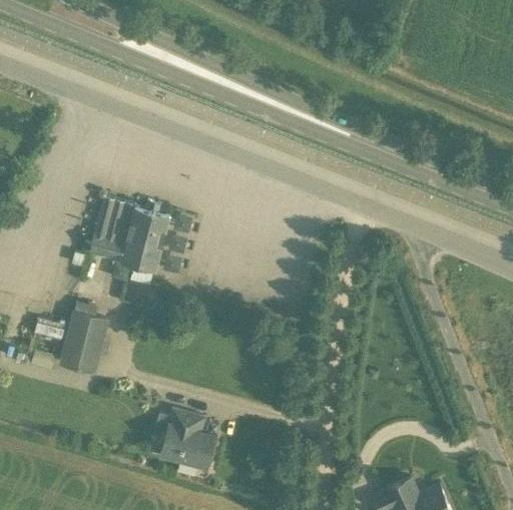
[(148,200),(145,209),(134,206),(135,203),(103,196),(91,243),(84,241),(81,250),(89,252),(88,255),(113,261),(112,264),(119,266),(120,261),(155,270),(169,216),(159,213),(161,203),(148,200)]
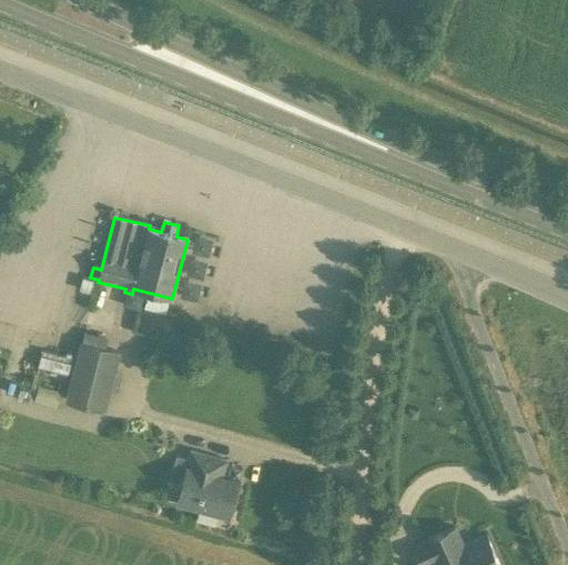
[(79,347),(66,403),(105,413),(121,354),(105,350),(108,340),(85,334),(82,343),(80,342),(79,347)]
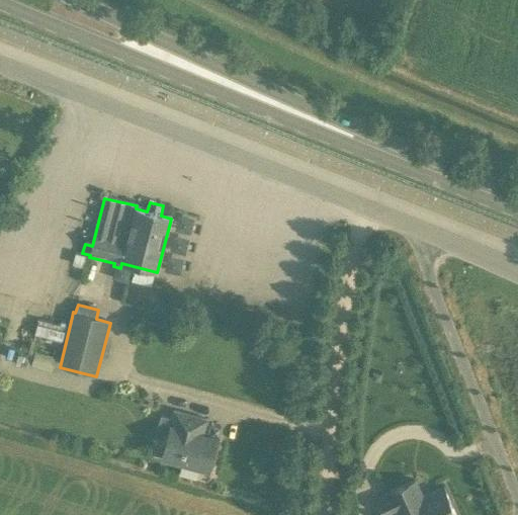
[(35,353),(31,367),(51,373),(55,359),(35,353)]
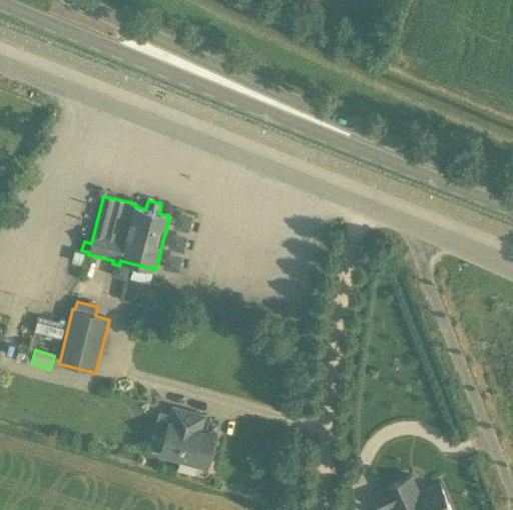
[(167,428),(164,439),(161,441),(159,448),(161,451),(159,457),(206,470),(216,436),(201,432),(205,418),(172,409),(170,417),(159,414),(156,425),(167,428)]
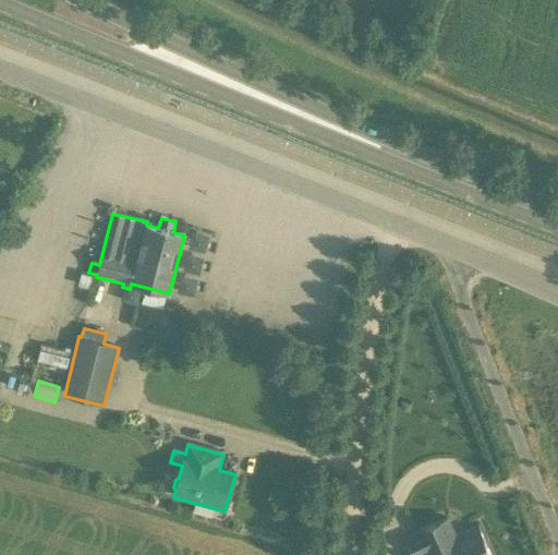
[(420,535),(407,541),(413,554),(424,554),(427,553),(427,554),(489,554),(477,527),(456,537),(448,520),(419,533),(420,535)]
